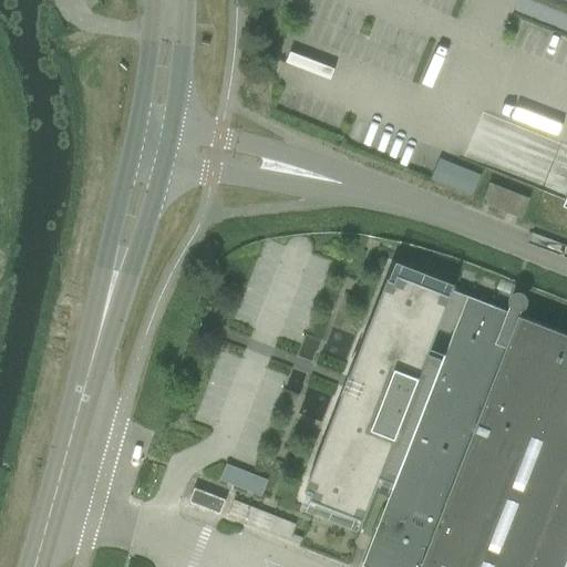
[(471,194),(476,172),(432,161),(426,183),(471,194)]
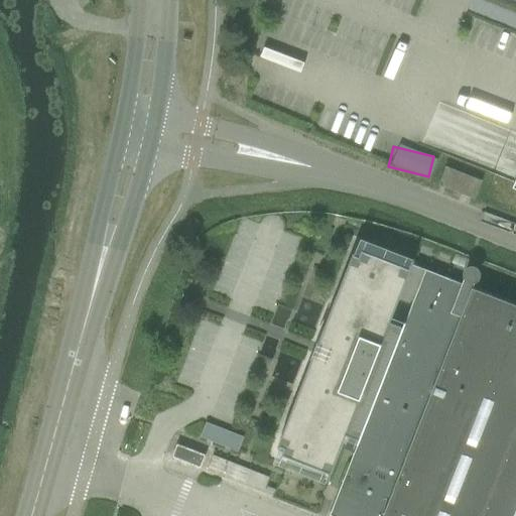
[(481,152),(478,162),(497,169),(501,158),(481,152)]
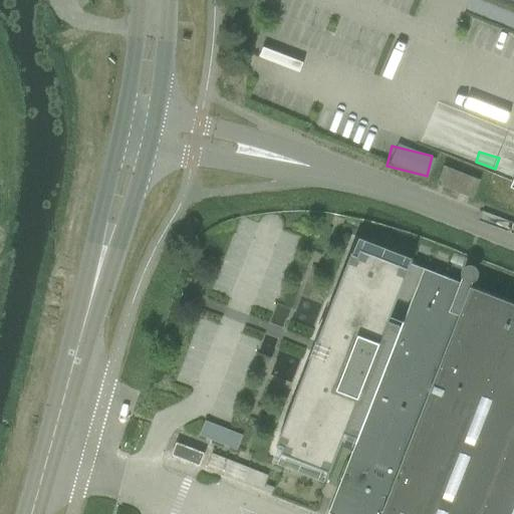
[(480,181),(444,167),(437,185),(473,199),(480,181)]
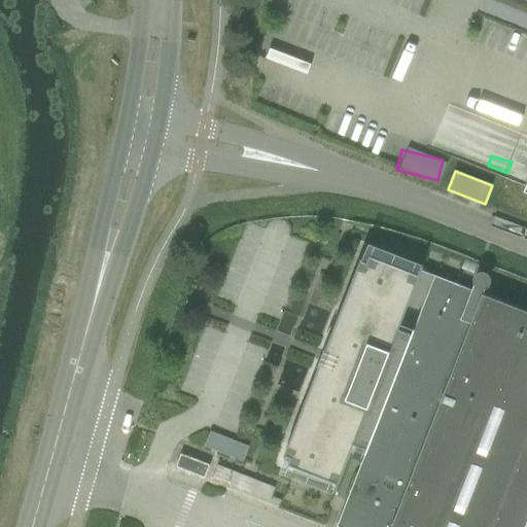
[(338,526),(526,526),(526,311),(483,294),(487,283),(488,282),(488,281),(488,280),(487,279),(487,278),(487,277),(486,277),(485,276),(484,276),(484,275),(483,275),(482,275),(481,275),(480,275),(480,276),(479,276),(478,277),(477,278),(477,279),(471,290),(422,271),(423,266),(422,266),(418,274),(371,255),(367,261),(362,259),(361,258),(326,347),(332,350),(325,370),(319,366),(284,455),(285,456),(286,455),(291,457),(289,463),(337,483),(334,491),(335,492),(354,444),(367,449),(337,526),(338,526)]
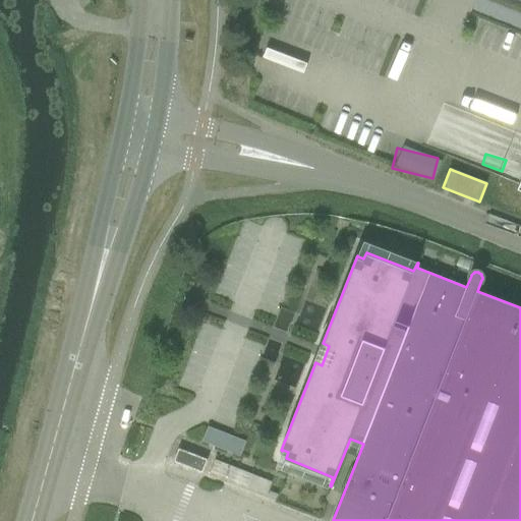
[(203,442),(240,457),(246,442),(208,426),(203,442)]
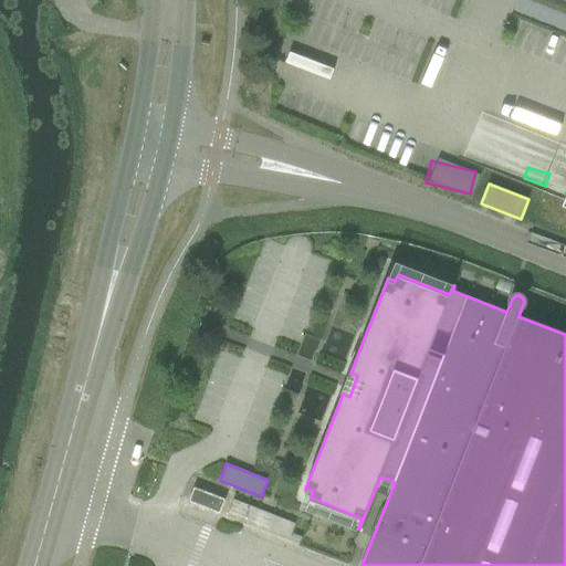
[(219,513),(224,501),(195,489),(189,502),(219,513)]
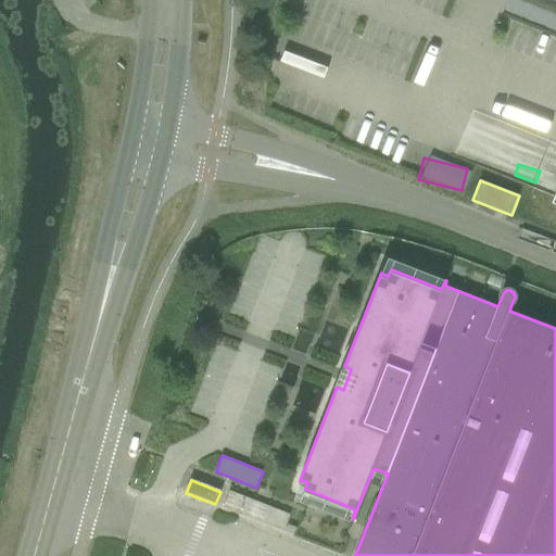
[(223,507),(283,531),(290,515),(229,491),(223,507)]
